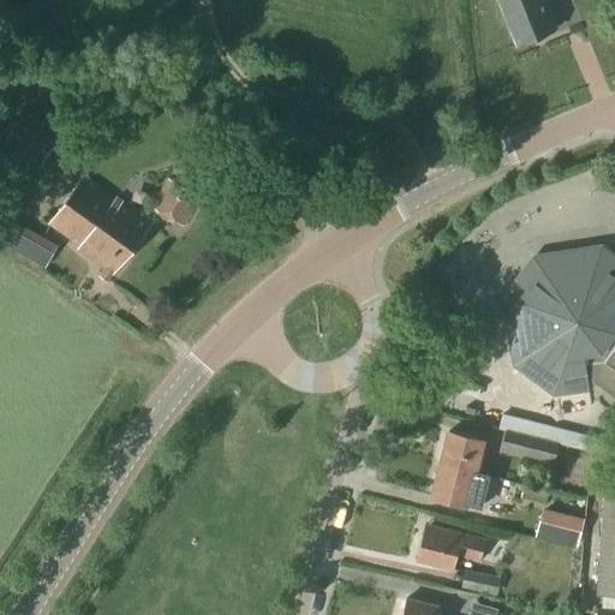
[(497,0),(517,46),(555,30),(542,0),(497,0)]
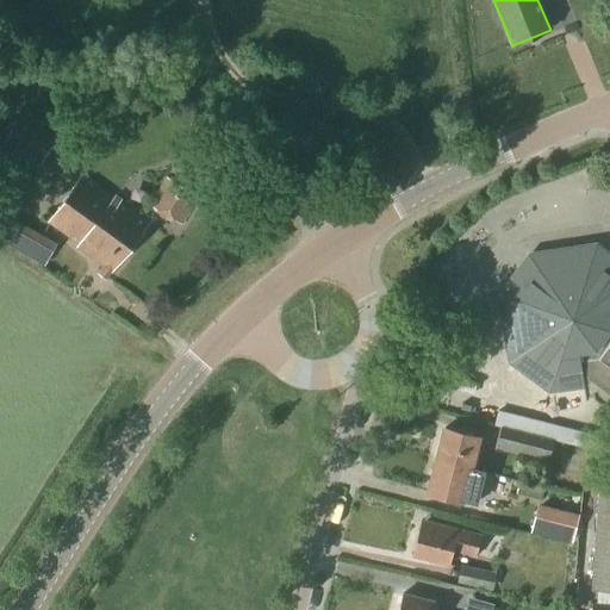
[(23,109),(12,129),(0,150),(0,154),(37,170),(49,148),(60,125),(23,109)]
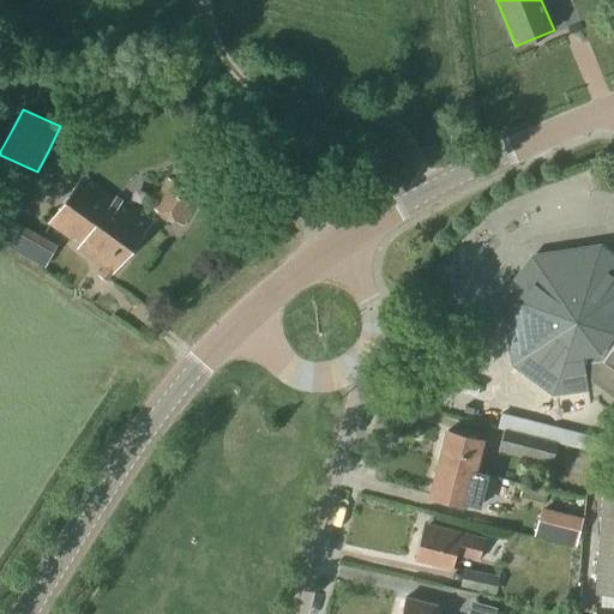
[(113,275),(126,256),(149,224),(83,176),(67,197),(47,223),(78,246),(77,248),(103,268),(97,276),(107,282),(113,275)]
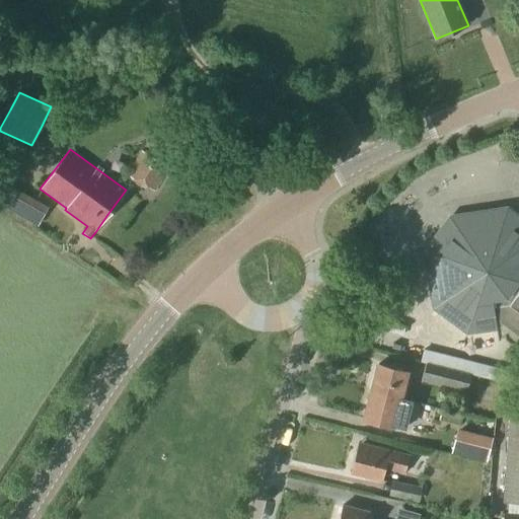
[(154,193),(155,191),(162,179),(169,167),(141,151),(126,175),(154,193)]
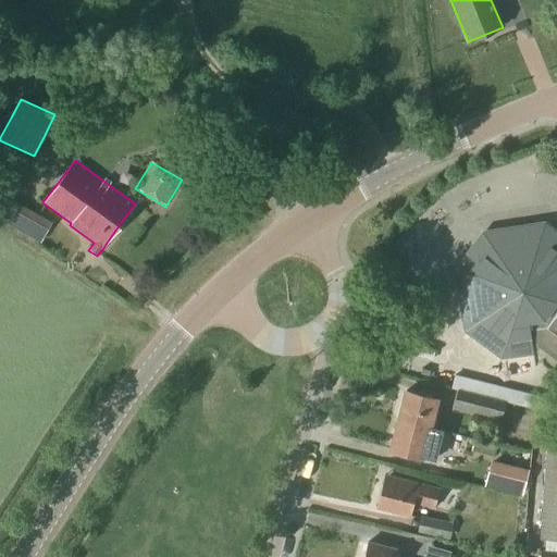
[(556,234),(544,225),(483,234),(456,270),(466,331),(502,357),(532,353),(531,344),(556,362),(554,368),(556,369),(556,234)]
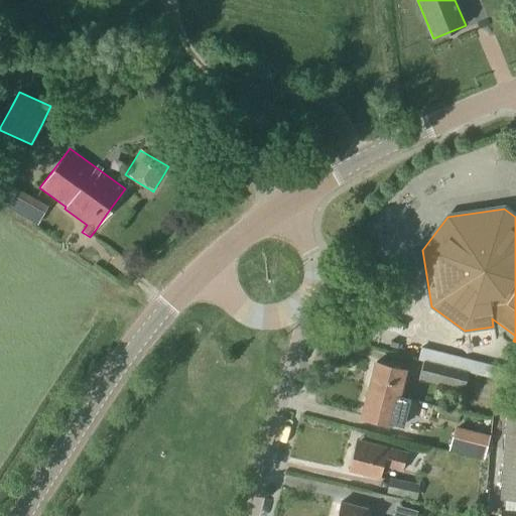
[(423,362),(468,373),(515,384),(515,372),(420,348),(417,360),(423,362)]
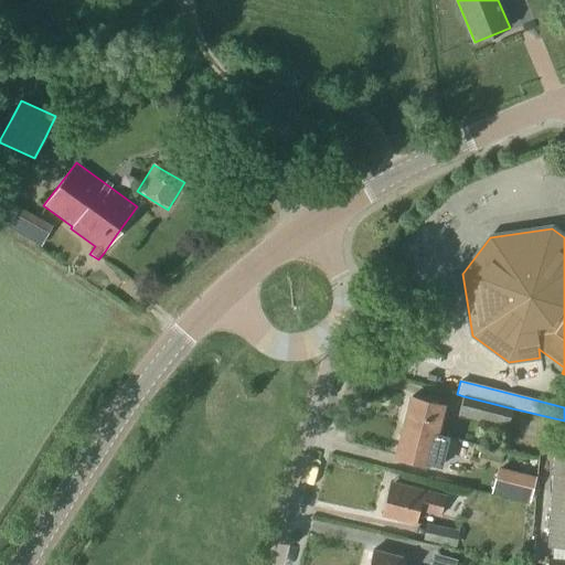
[(508,426),(512,408),(464,396),(459,413),(508,426)]
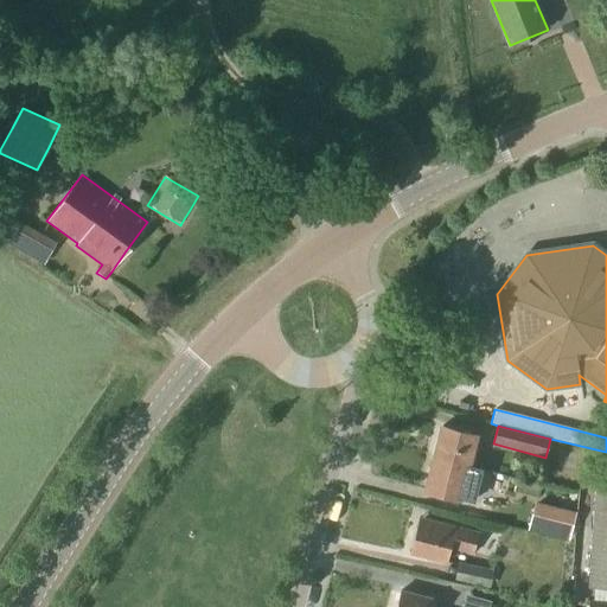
[(473,468),(477,453),(471,452),(475,435),(442,427),(434,459),(473,468)]
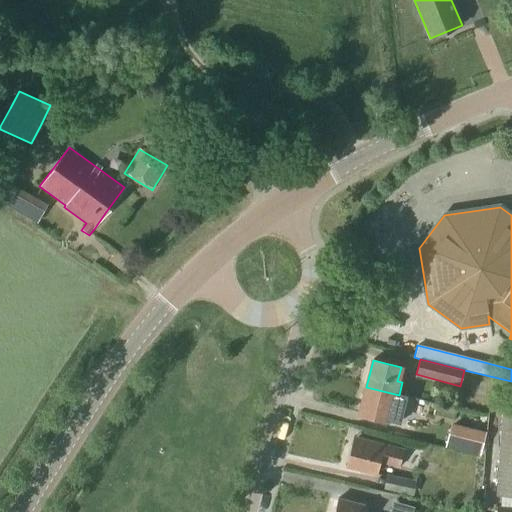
[(366,387),(359,414),(387,422),(387,419),(398,422),(404,397),(399,395),(366,387)]
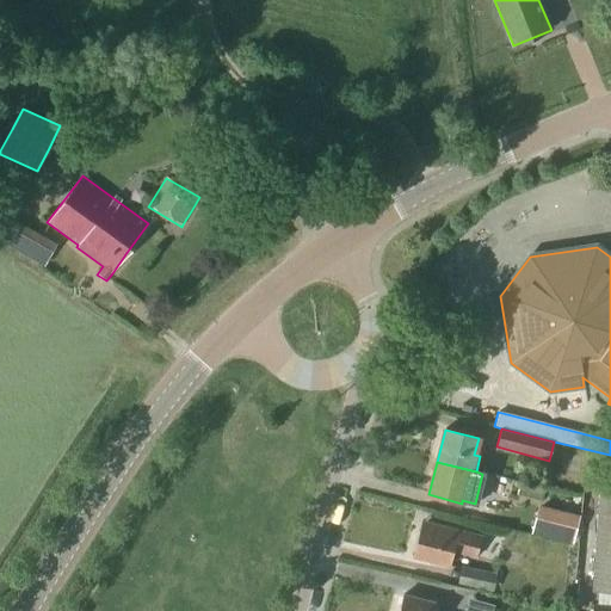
[(610,593),(610,487),(599,487),(597,513),(592,592),(610,593)]
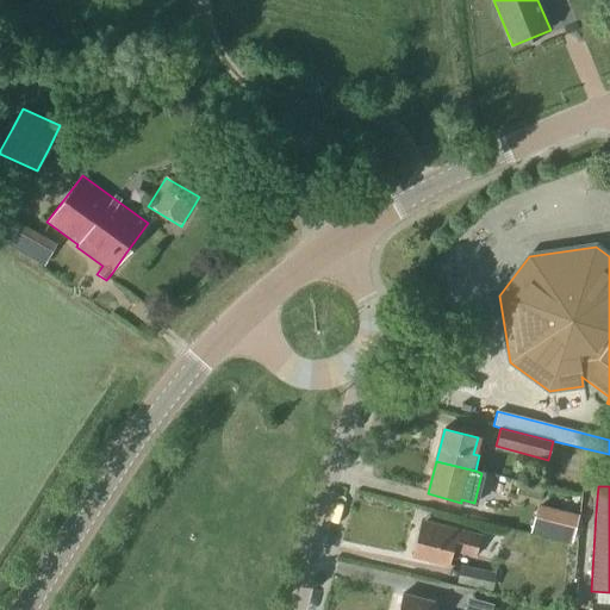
[(578,517),(537,506),(531,528),(572,537),(578,517)]
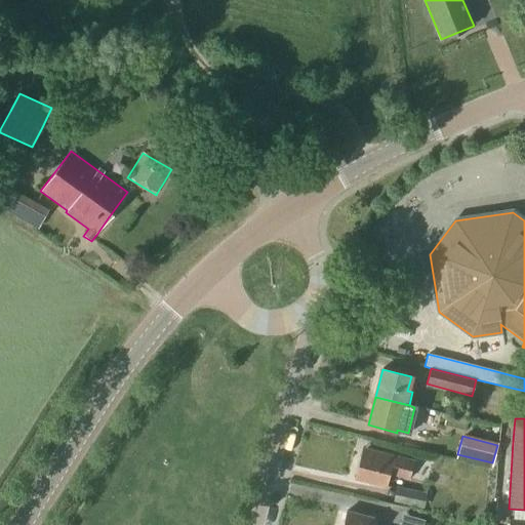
[(394,456),(362,448),(354,478),(387,486),(390,475),(409,480),(414,460),(394,455),(394,456)]
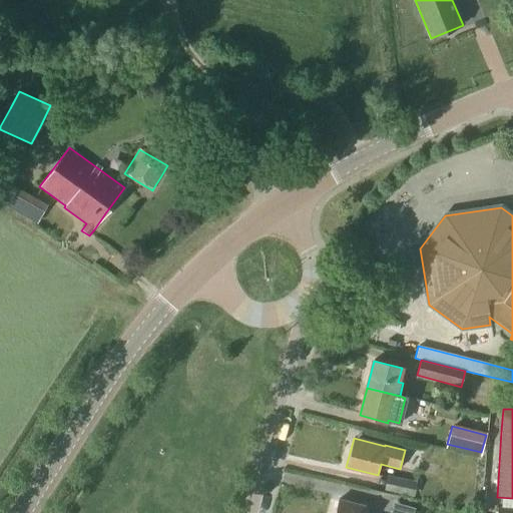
[(414,497),(417,482),(387,476),(384,490),(414,497)]
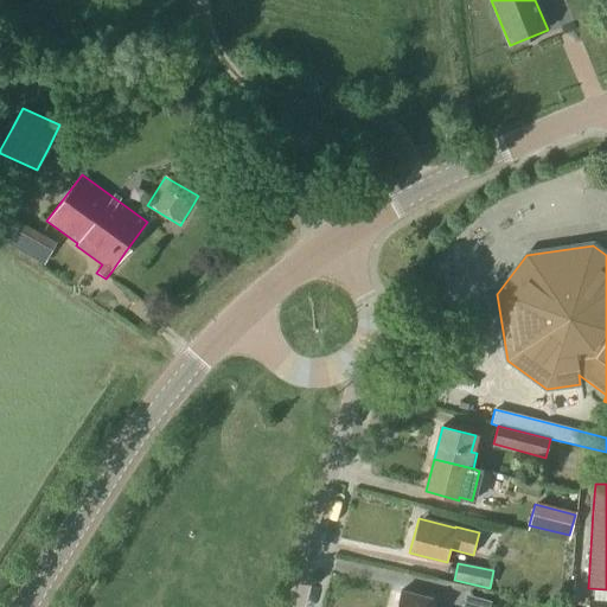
[(433,606),(435,601),(400,592),(395,606),(433,606)]
